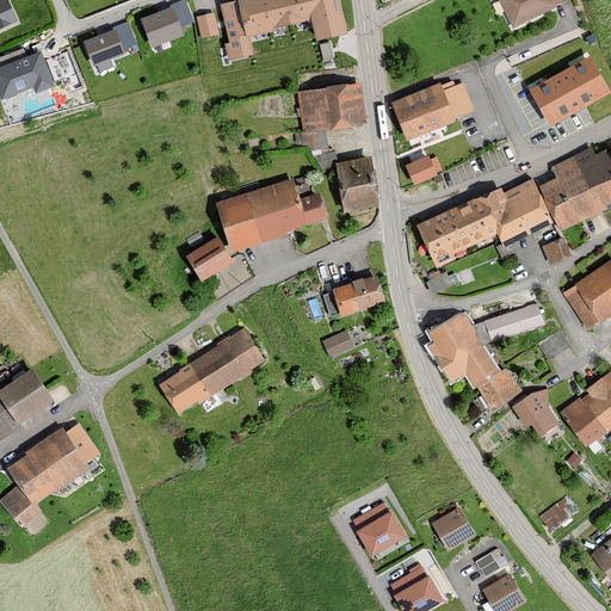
[(230,0),(235,13),(221,17),(232,56),(252,50),(250,43),(306,29),(309,42),(343,34),(333,0),(230,0)]
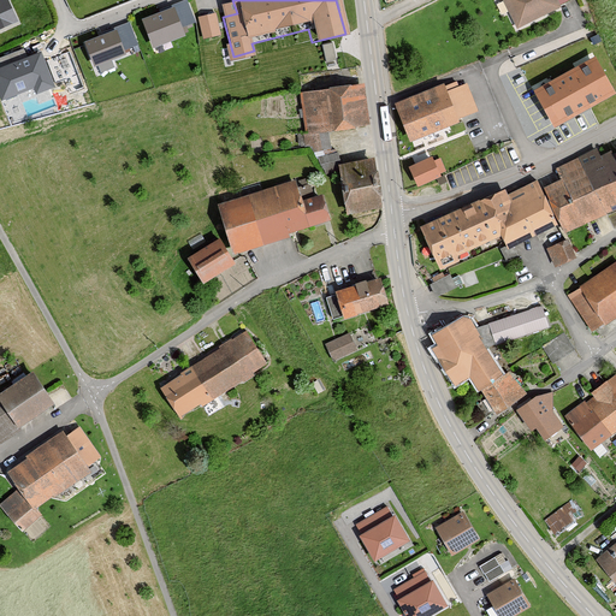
[(502,0),(517,30),(569,0),(502,0)]
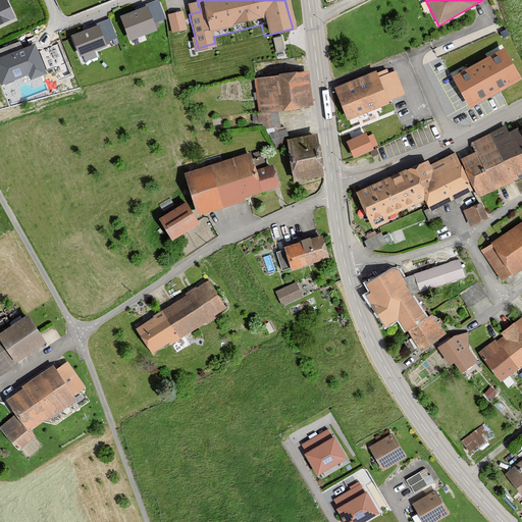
[(0,31),(17,22),(7,1),(0,3),(0,31)]
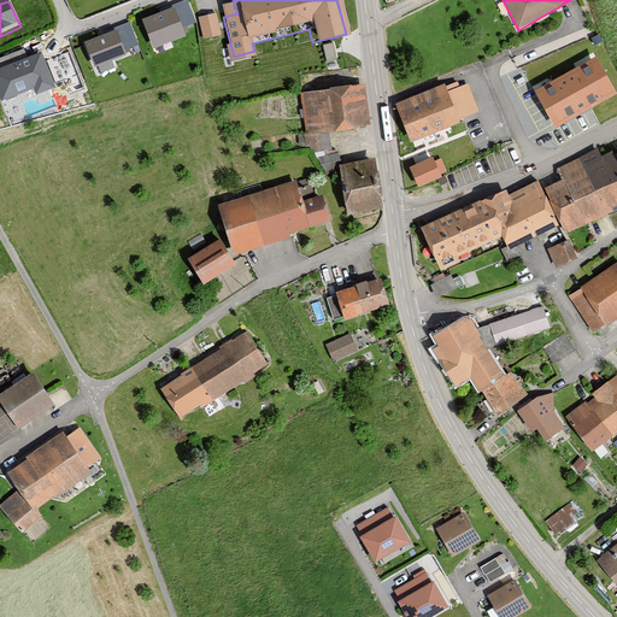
[(197,24),(187,1),(159,12),(160,16),(142,23),(153,52),(186,39),(182,29),(197,24)]
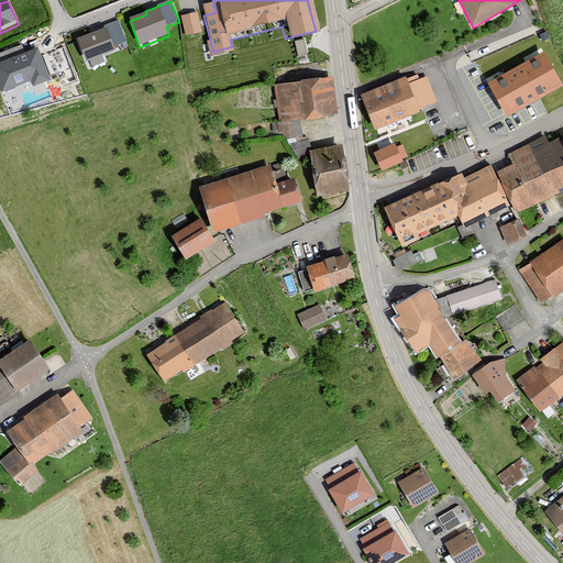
[(202,33),(197,13),(180,17),(186,37),(202,33)]
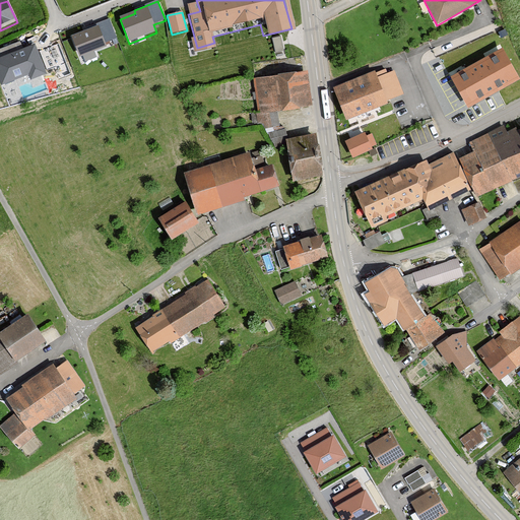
[(117,40),(109,19),(85,28),(86,31),(71,38),(79,59),(107,49),(105,45),(117,40)]
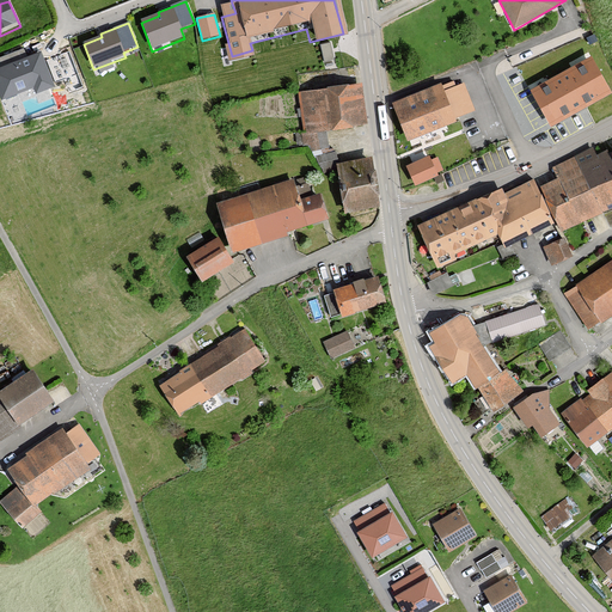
[(43,43),(0,57),(0,93),(2,99),(56,81),(43,43)]
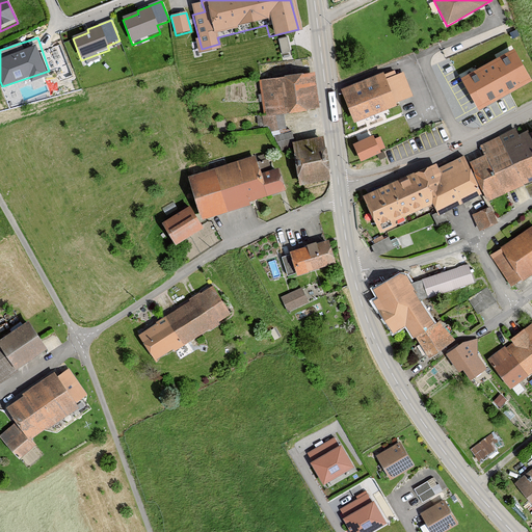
[(513,53),(466,80),(480,106),(528,80),(513,53)]
